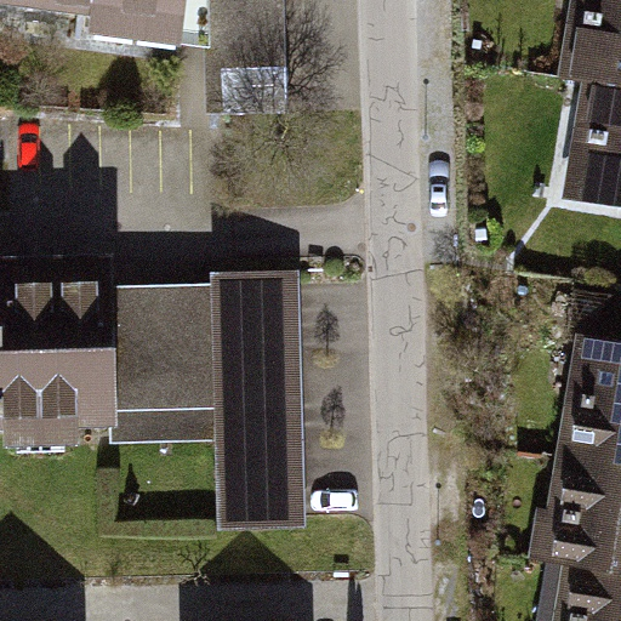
[(0,0),(0,28),(103,44),(101,62),(192,75),(201,0),(0,0)]
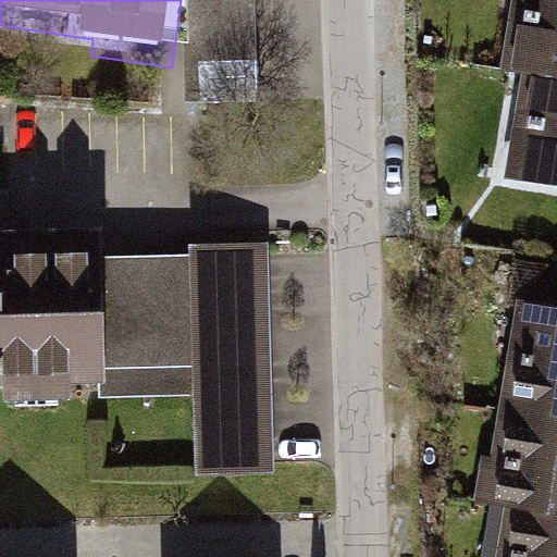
[(556,0),(516,0),(506,67),(528,71),(556,74),(556,0)]
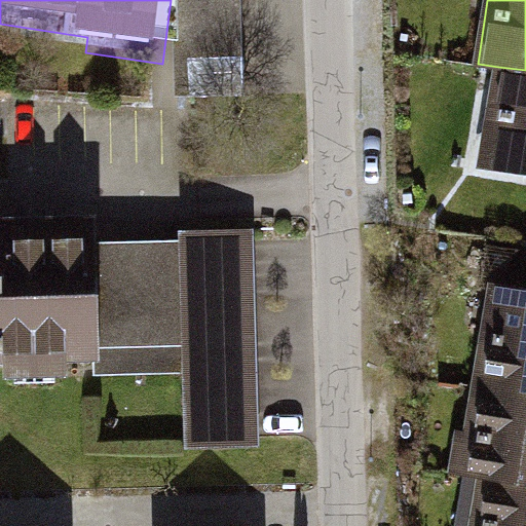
[(483,168),(525,175),(525,70),(498,67),(483,168)]
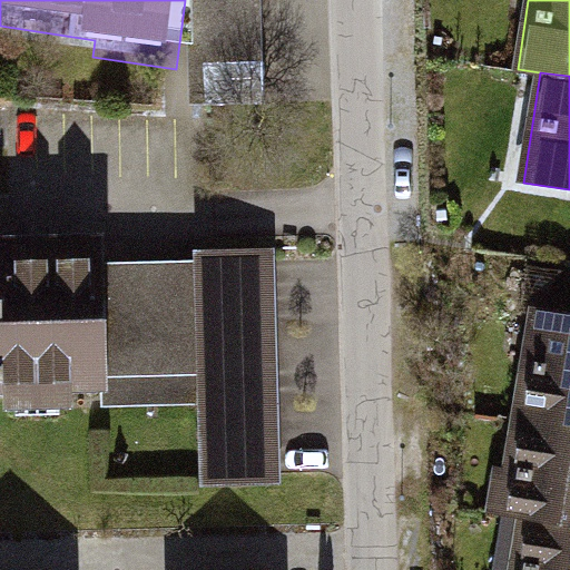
[(108,262),(108,233),(0,233),(0,396),(7,397),(7,414),(81,414),(81,395),(101,395),(101,408),(198,408),(198,485),(279,484),(277,249),(196,249),(196,261),(108,262)]
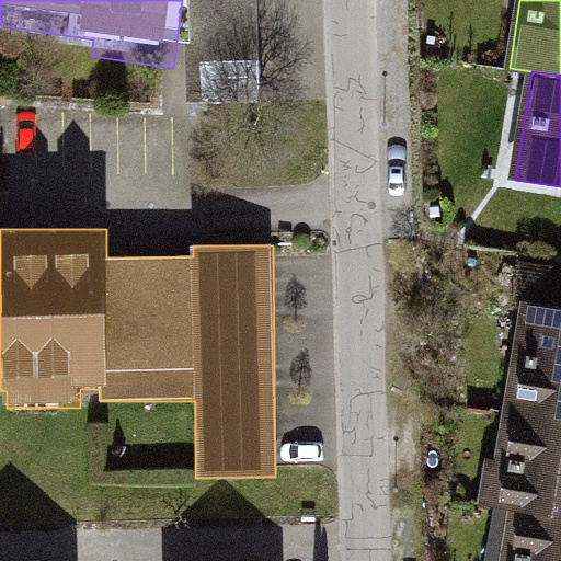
[(560,310),(521,305),(504,403),(560,412),(560,310)]
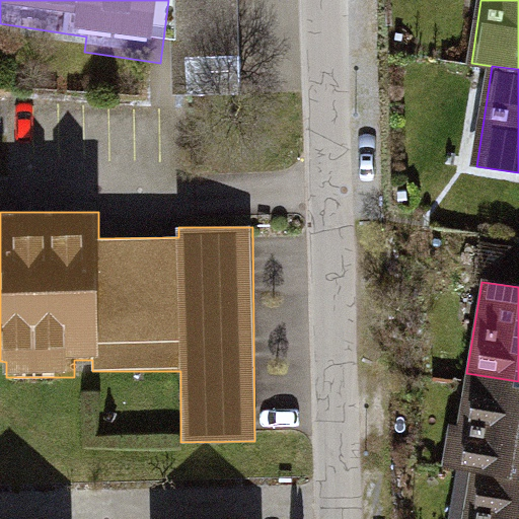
[(518,381),(466,373),(451,463),(480,468),(518,473),(518,381)]
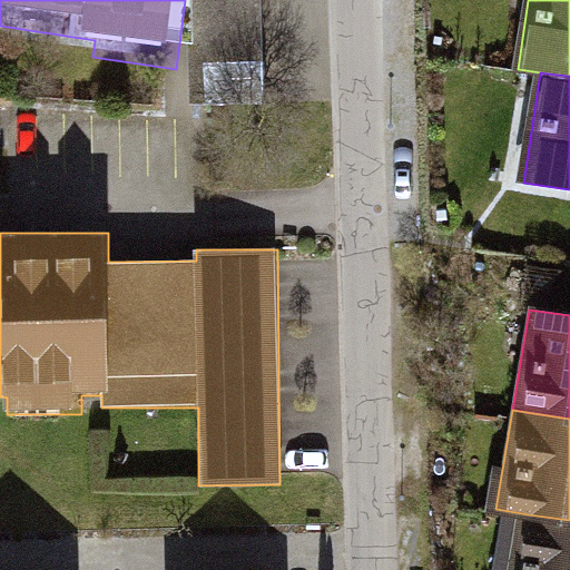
[(569,569),(569,520),(528,514),(519,569),(569,569)]
